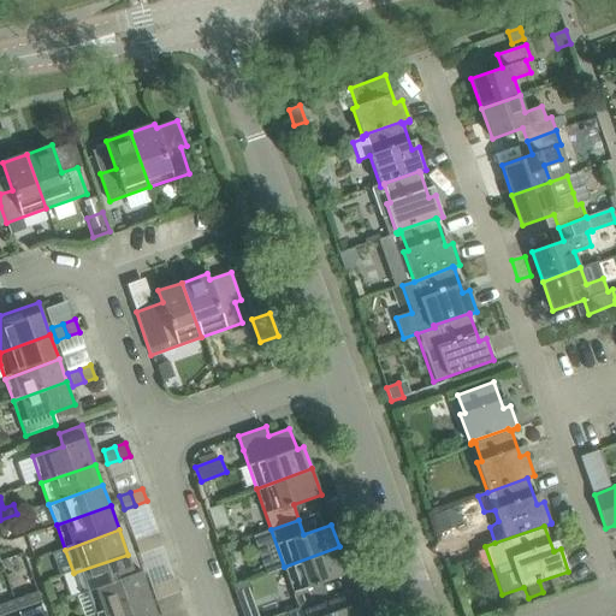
[(152,550),(163,546),(158,533),(147,537),(152,550)]
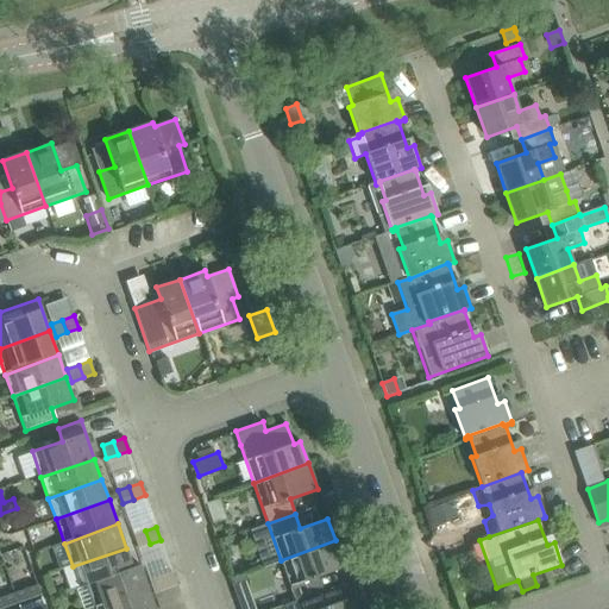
[(138,548),(150,544),(145,531),(133,535),(138,548)]
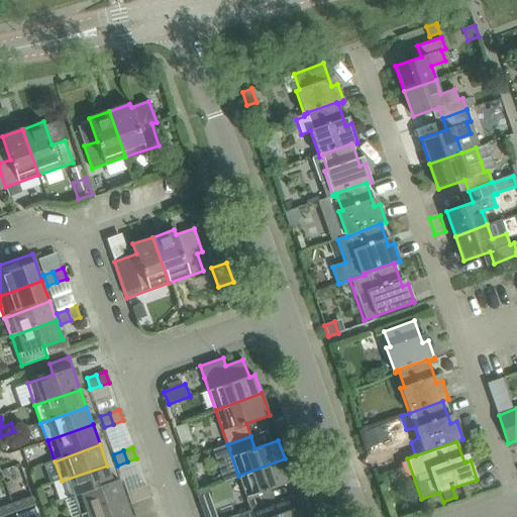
[(250,510),(274,501),(270,490),(293,482),(285,458),(238,476),(250,510)]
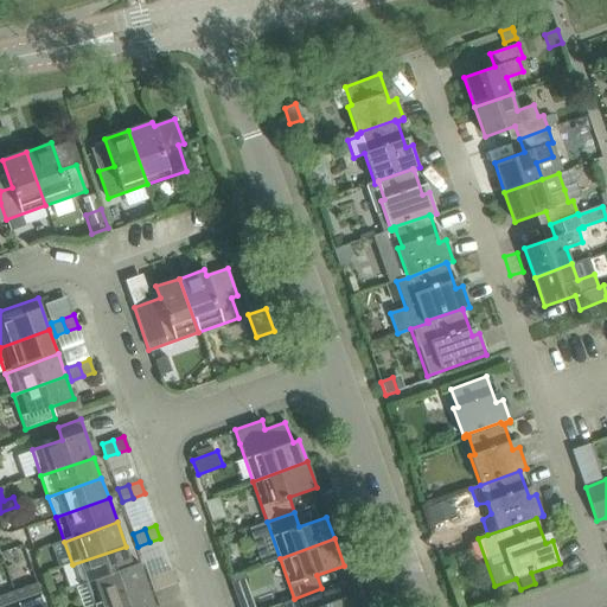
[(78,585),(140,563),(139,563),(132,566),(126,547),(72,564),(78,585)]
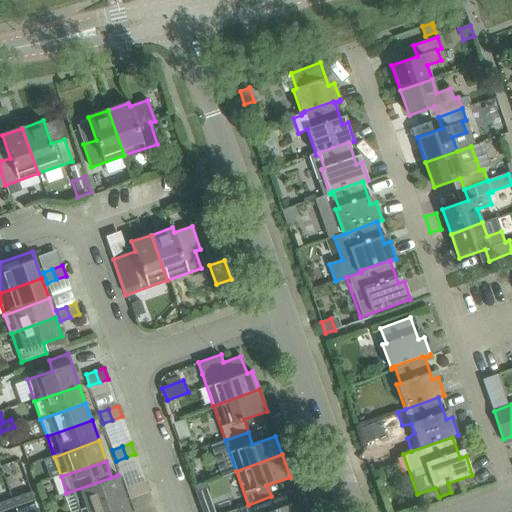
[(79,510),(124,494),(118,475),(66,493),(67,494),(73,492),(79,510)]
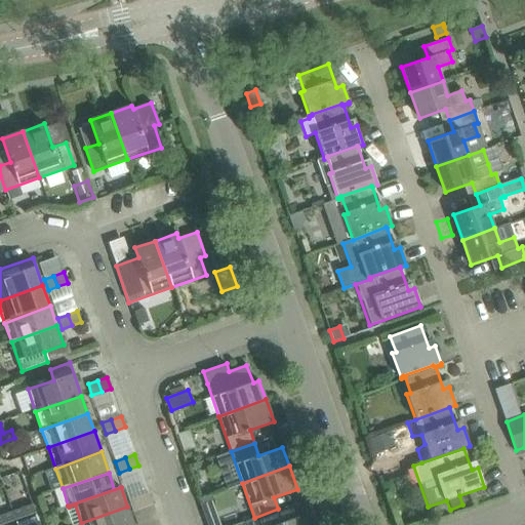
[(143,508),(152,505),(149,493),(138,496),(143,508)]
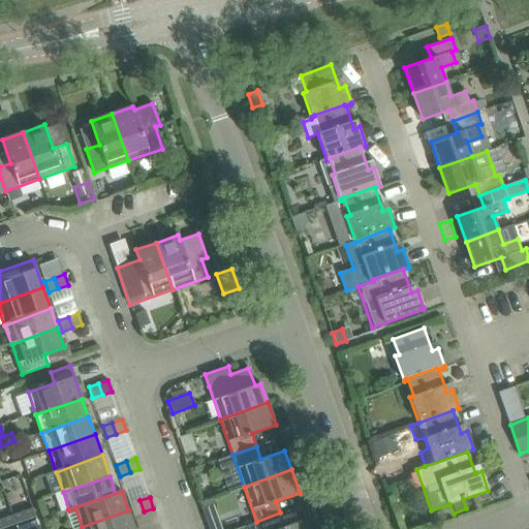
[(134,515),(144,511),(139,500),(130,504),(134,515)]
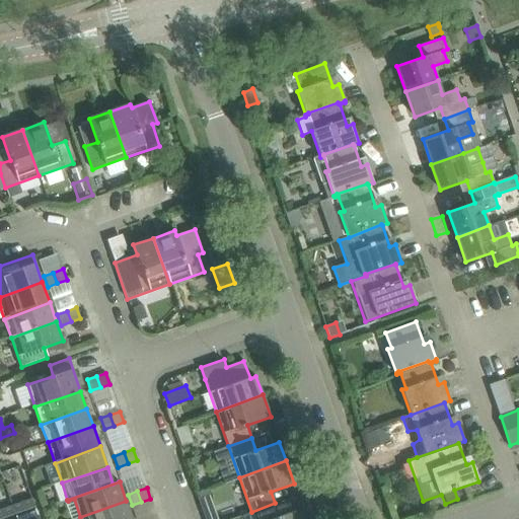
[(306,518),(302,508),(299,509),(294,497),(275,504),(275,503),(251,512),(253,518),(306,518)]
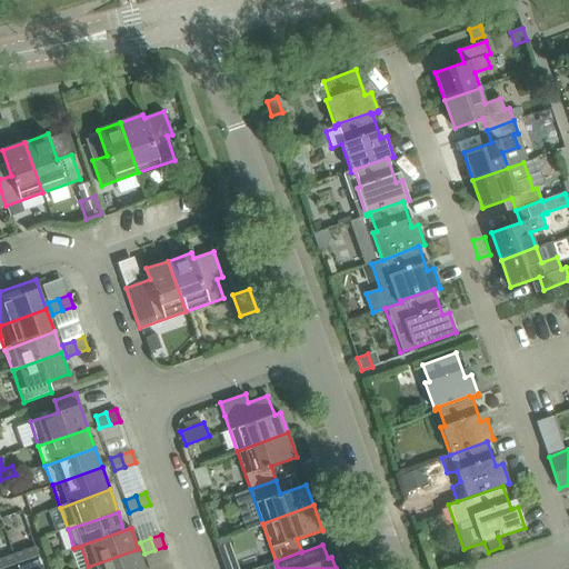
[(42,568),(39,558),(35,547),(12,555),(17,568),(42,568)]
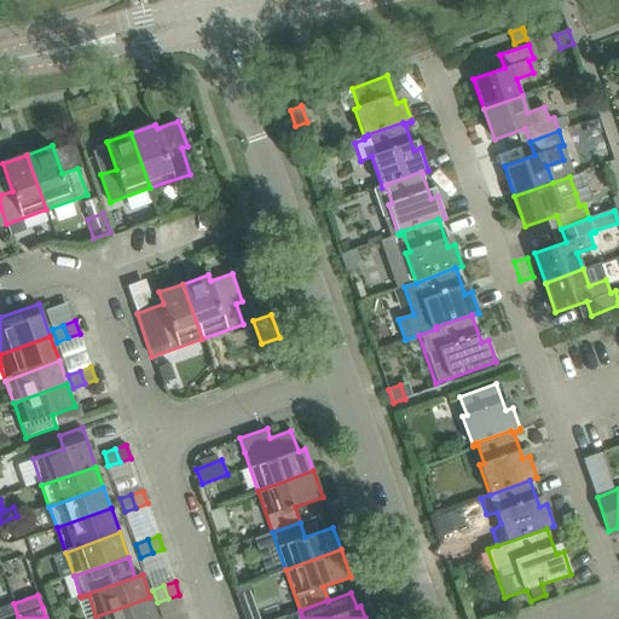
[(97,618),(157,618),(150,597),(96,617),(97,618)]
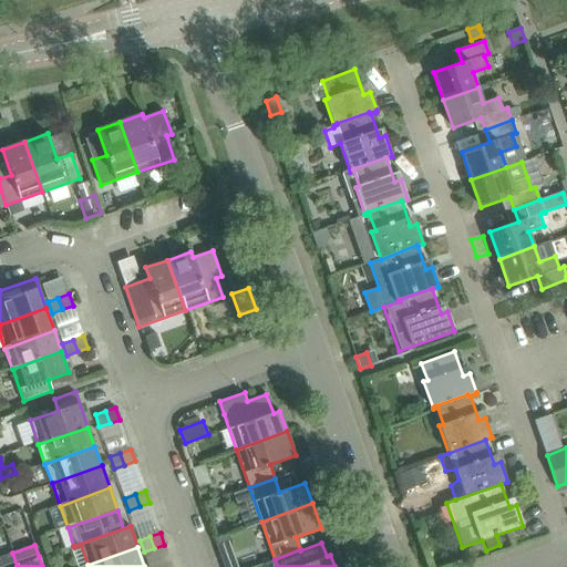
[(0,566),(17,566),(12,553),(0,556),(0,566)]
